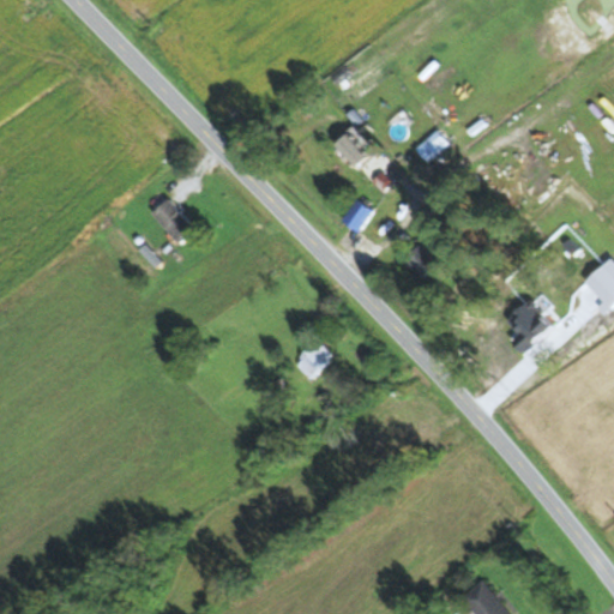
[(312,142),(330,172),(349,160),(339,144),(329,150),(320,136),(312,142)]
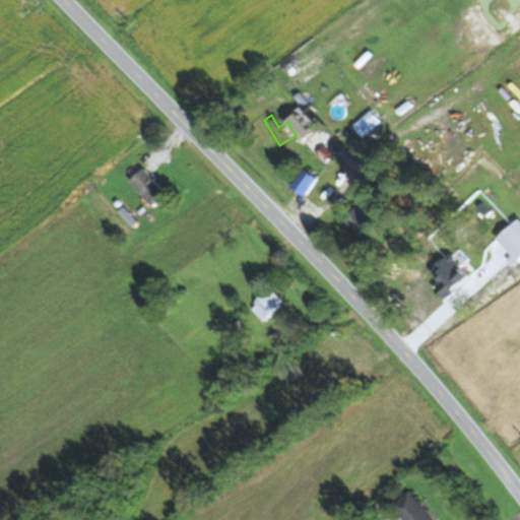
[(319,150),(327,158),(340,146),(332,137),(319,150)]
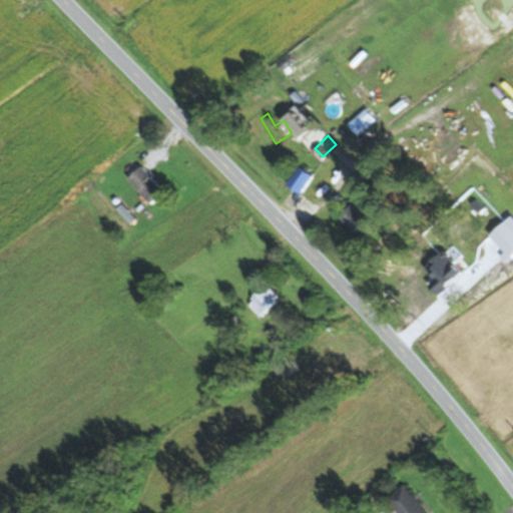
[(126,177),(149,203),(163,191),(140,165),(126,177)]
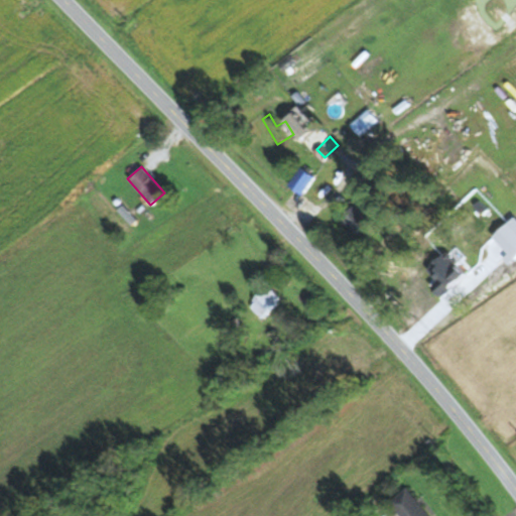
[(287,184),(301,195),(314,176),(300,167),(287,184)]
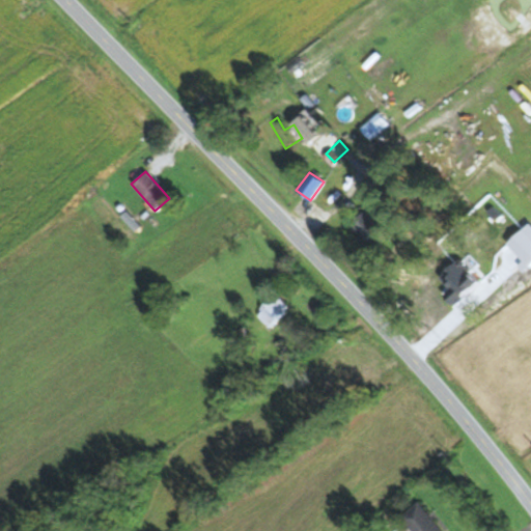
[(348,221),(356,241),(380,231),(374,219),(371,220),(368,213),(348,221)]
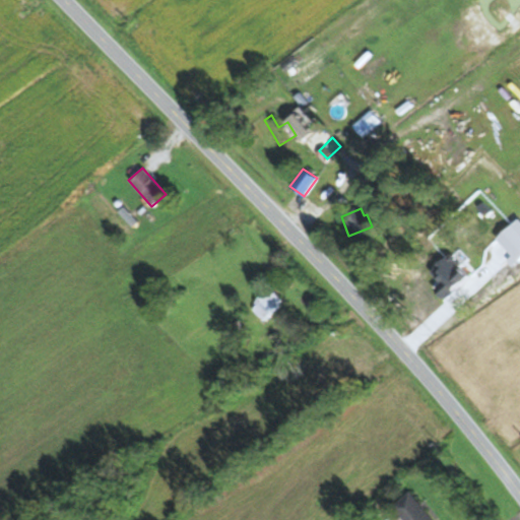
[(434,316),(462,299),(452,282),(442,288),(439,282),(420,295),(434,316)]
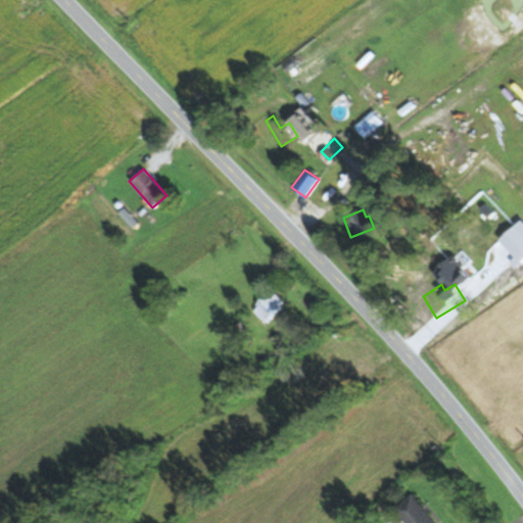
[(265,323),(285,303),(272,289),(251,307),(265,323)]
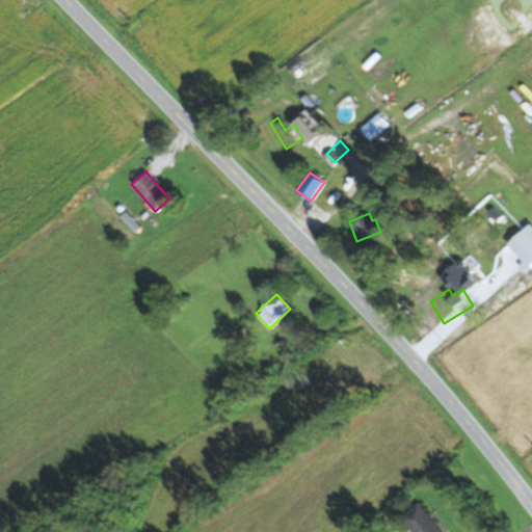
[(410,531),(442,531),(420,503),(400,517),(410,531)]
